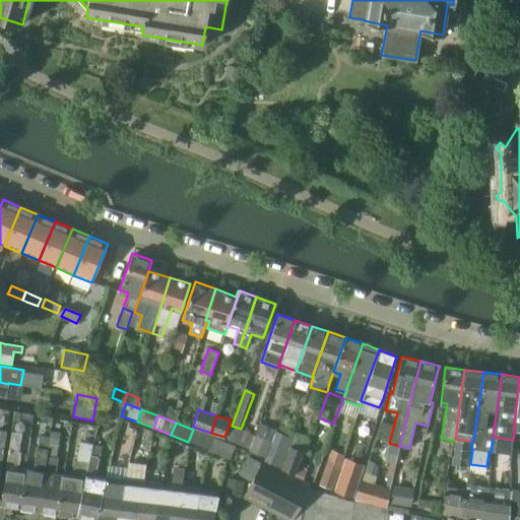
[(228,439),(247,449),(253,436),(233,427),(228,439)]
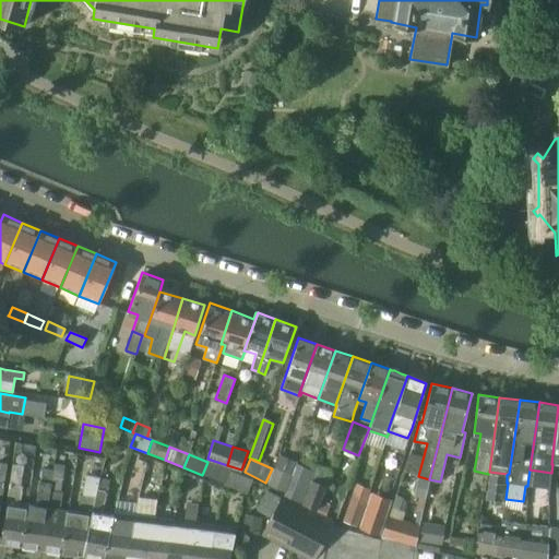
[(207,462),(202,475),(224,483),(225,484),(227,475),(229,471),(228,470),(207,462)]
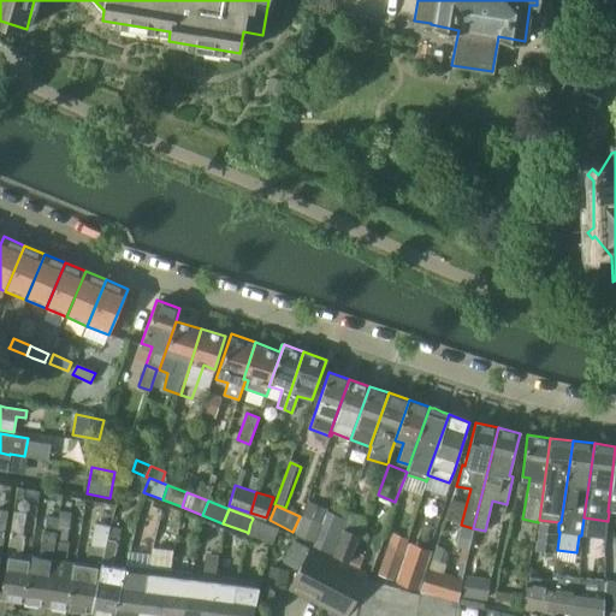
[(22,535),(25,514),(15,513),(11,533),(22,535)]
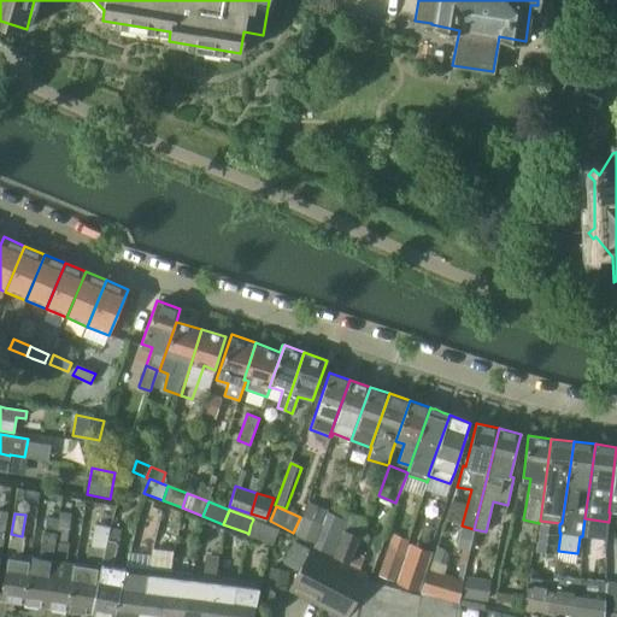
[(305,513),(295,534),(315,542),(322,521),(305,513)]
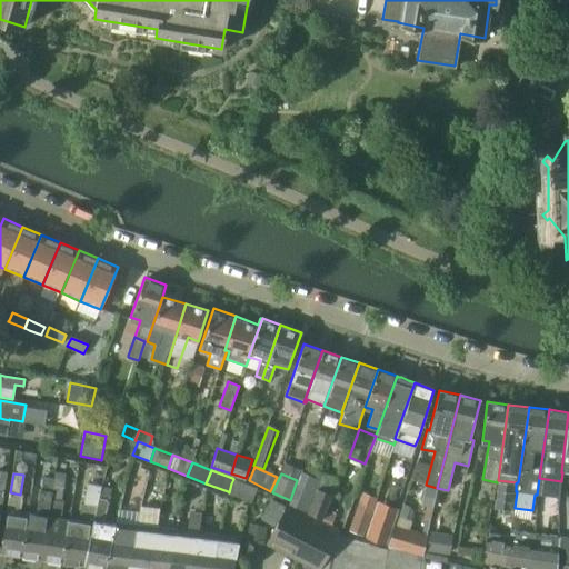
[(316,487),(306,511),(322,518),(338,479),(321,473),(318,482),(316,487)]
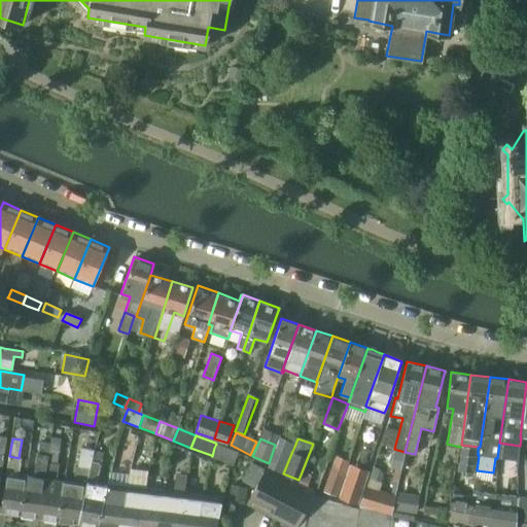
[(39,442),(38,453),(47,455),(48,444),(39,442)]
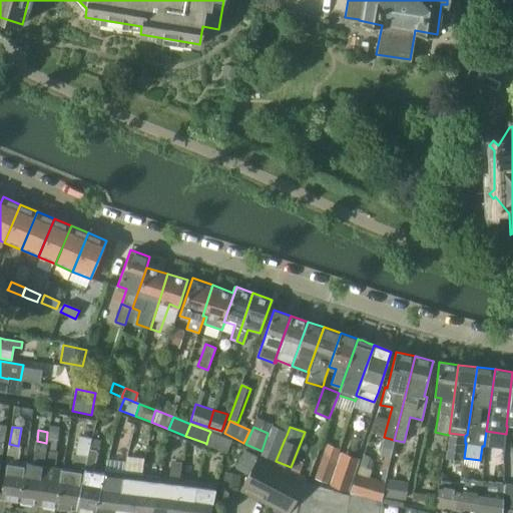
[(55,452),(57,433),(47,432),(46,443),(45,450),(55,452)]
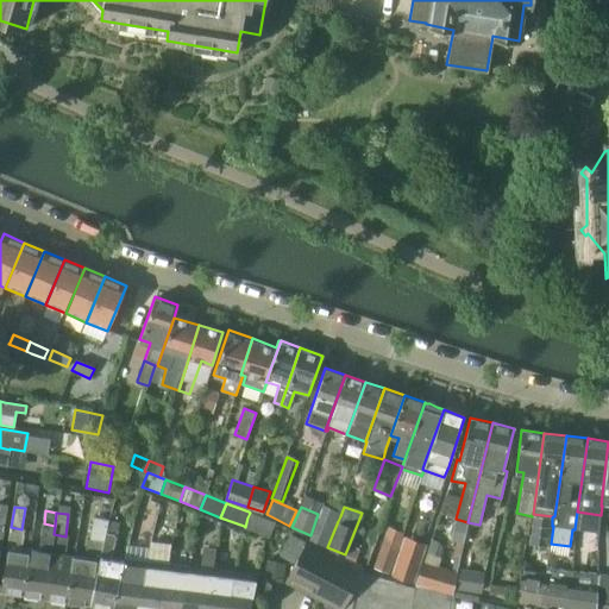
[(245,527),(244,529),(269,539),(275,523),(250,513),(248,518),(245,527)]
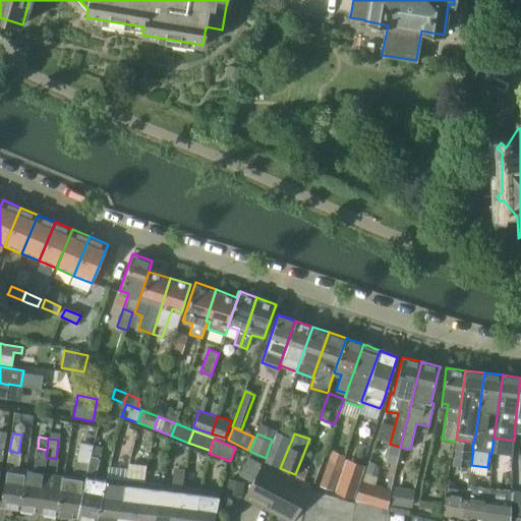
[(266,459),(265,462),(280,468),(289,446),(288,446),(286,445),(273,440),(272,442),(266,459)]
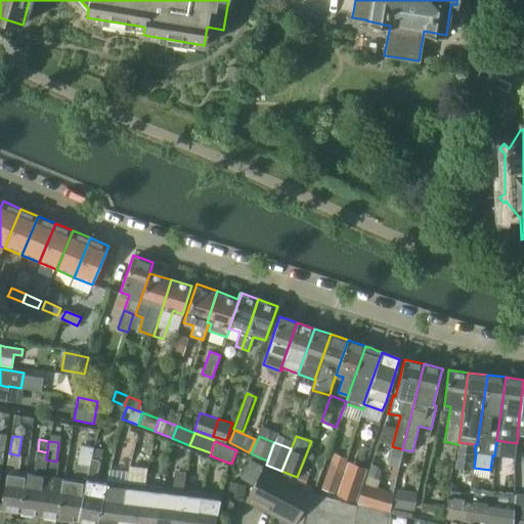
[(89,466),(92,448),(80,446),(77,464),(89,466)]
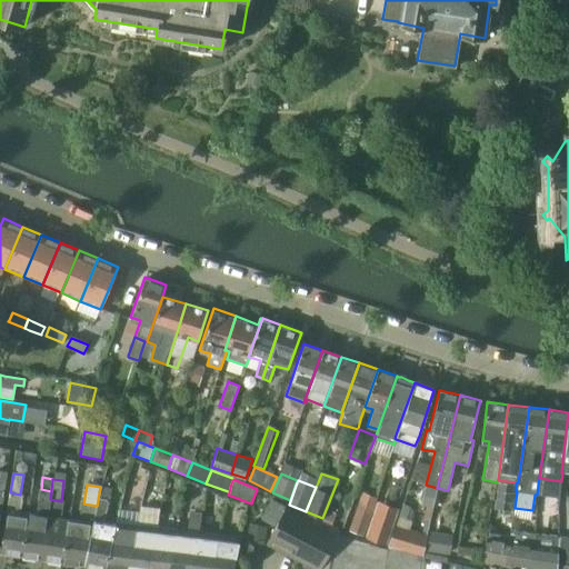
[(50,499),(51,491),(41,489),(39,489),(38,497),(36,515),(28,513),(22,555),(42,557),(50,499)]
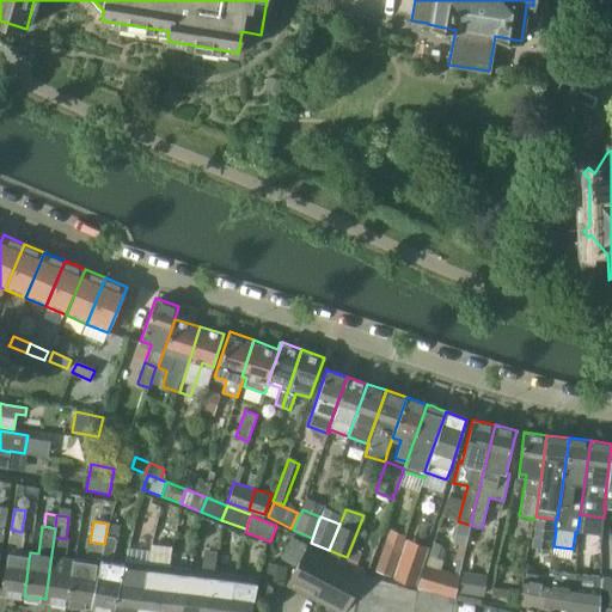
[(11,530),(8,549),(1,593),(24,597),(30,552),(20,551),(24,532),(22,532),(11,530)]
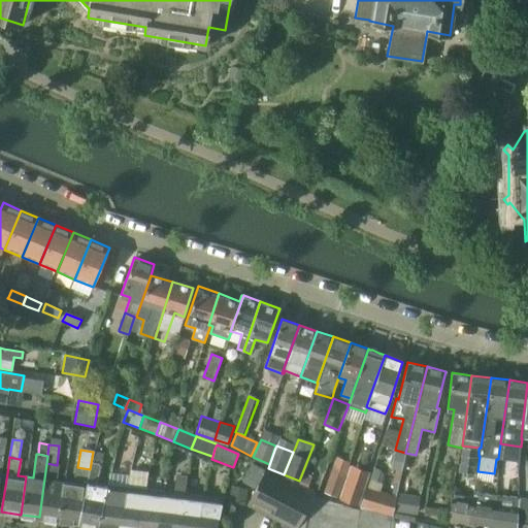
[(63,482),(56,481),(59,465),(57,465),(46,463),(39,517),(59,520),(63,482)]
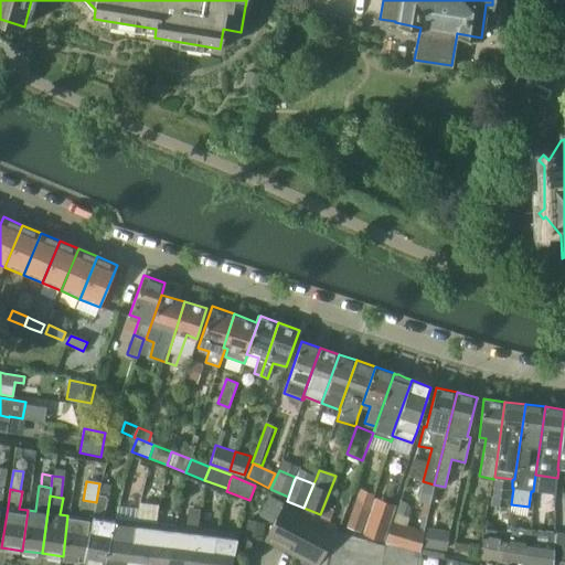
[(96,502),(83,558),(106,562),(114,521),(104,520),(108,498),(97,497),(96,502)]
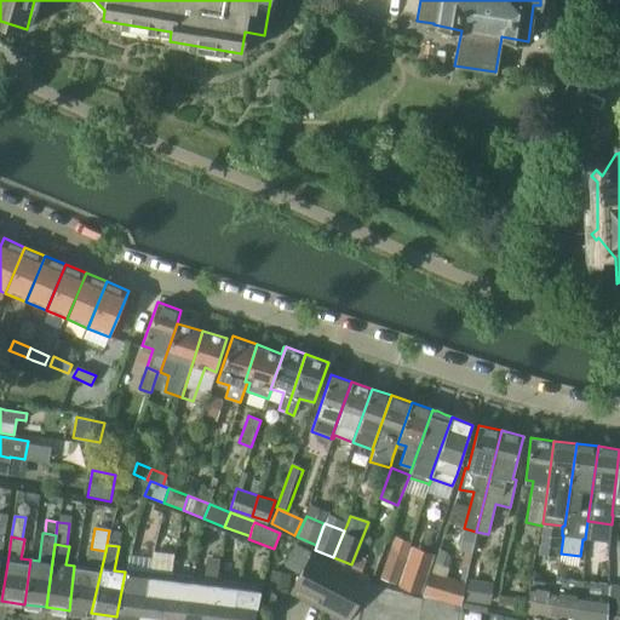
[(419,593),(434,554),(411,546),(397,585),(419,593)]
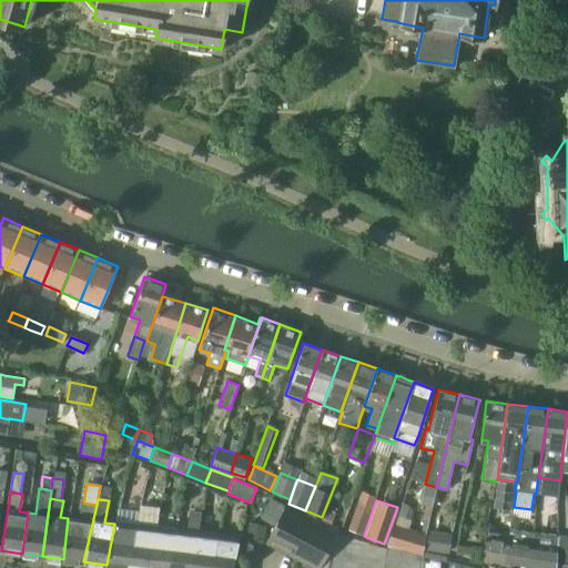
[(63,559),(83,561),(97,505),(83,503),(81,503),(78,519),(68,518),(63,559)]
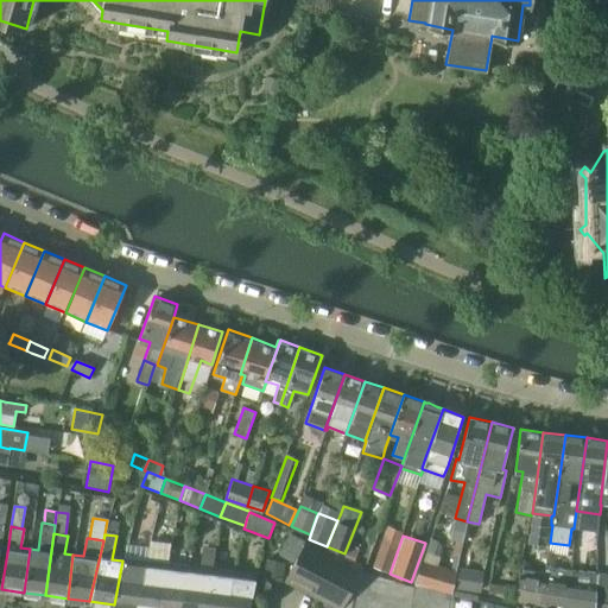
[(308,539),(305,542),(295,563),(286,578),(316,594),(342,607),(350,607),(361,571),(362,568),(337,556),(308,539)]
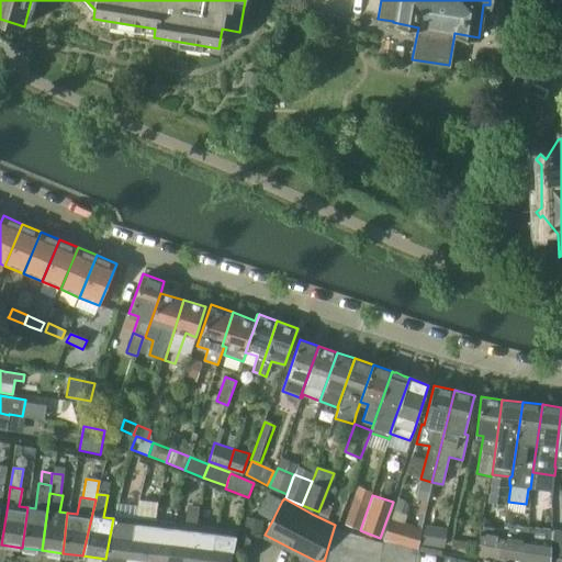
[(358,528),(367,504),(353,498),(345,524),(358,528)]
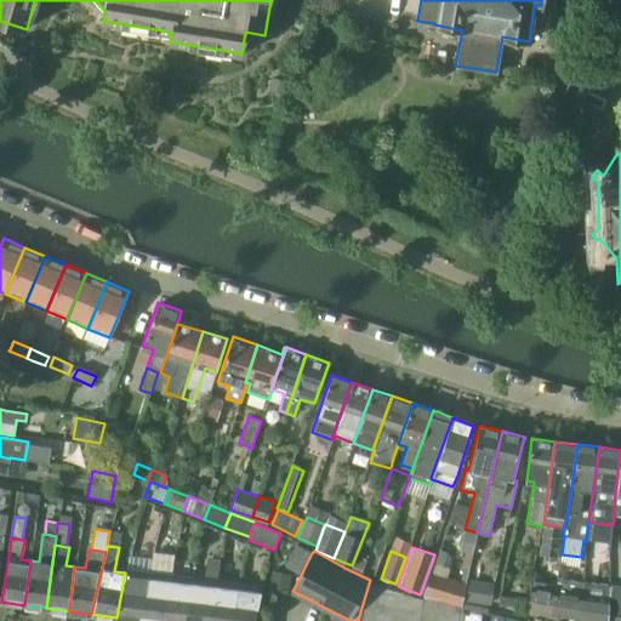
[(149,573),(147,573),(127,570),(126,574),(125,573),(117,617),(140,620),(149,573)]
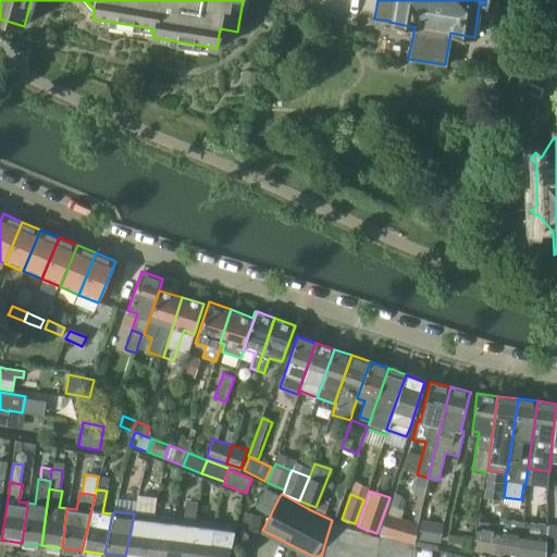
[(244,512),(242,531),(259,533),(262,515),(244,512)]
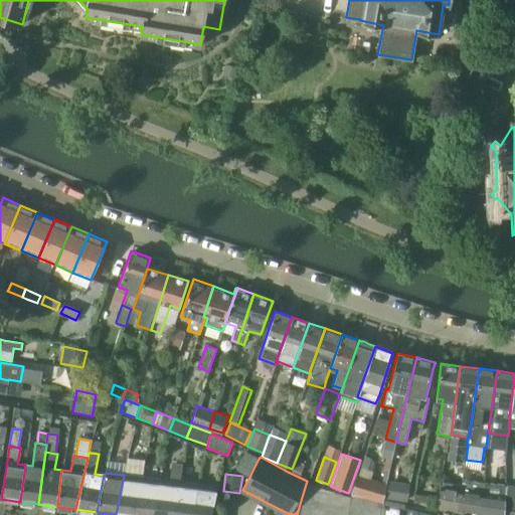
[(124,475),(116,514),(120,514),(134,514),(142,477),(124,475)]
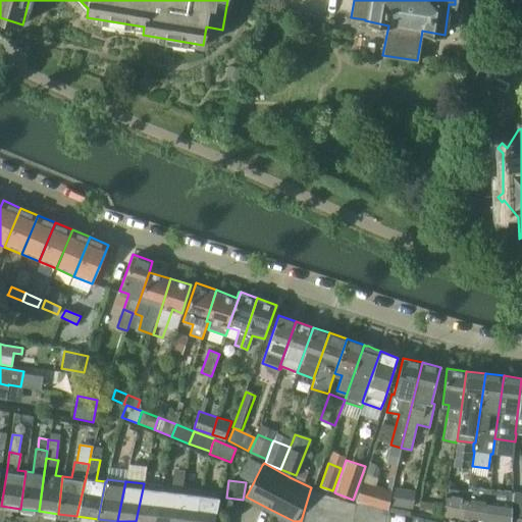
[(370,506),(382,509),(387,511),(393,490),(362,482),(355,501),(370,506)]
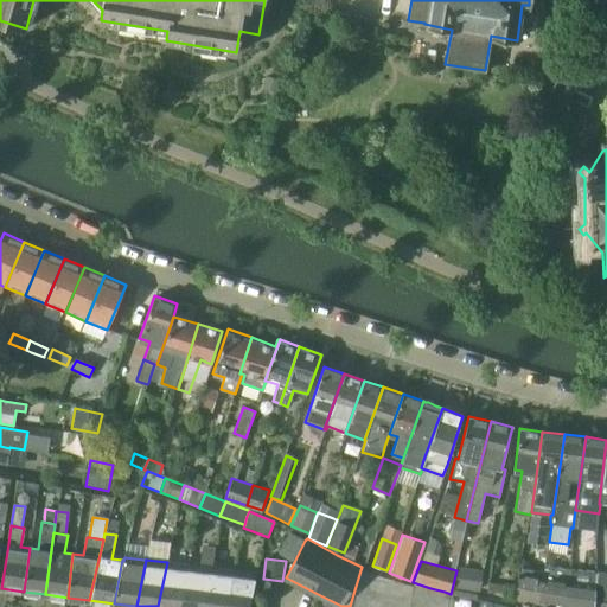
[(167,562),(158,606),(180,606),(189,566),(168,562),(167,562)]
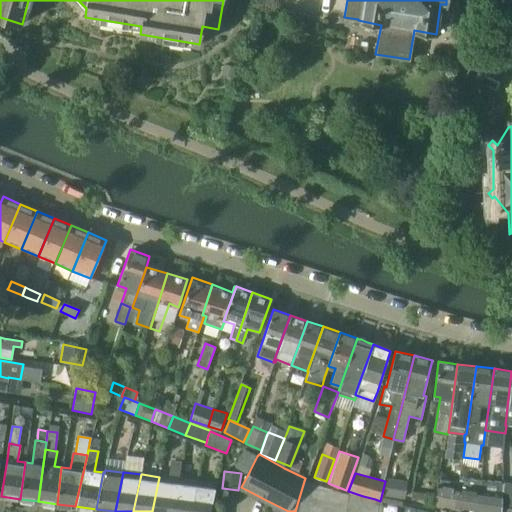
[(159,477),(152,511),(171,511),(177,479),(159,477)]
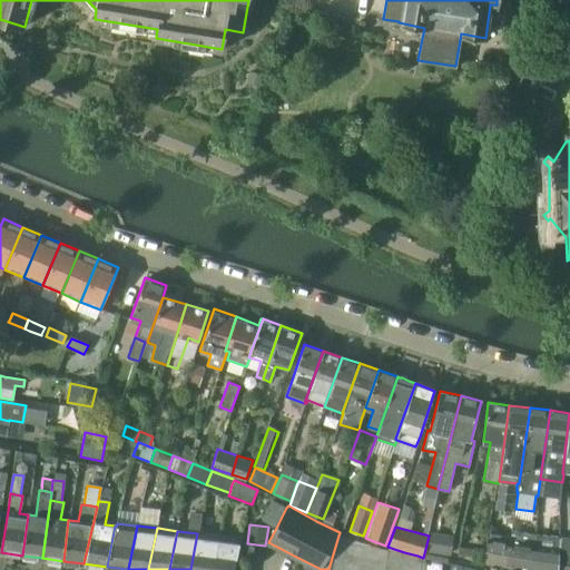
[(430,532),(428,552),(450,556),(453,537),(430,532)]
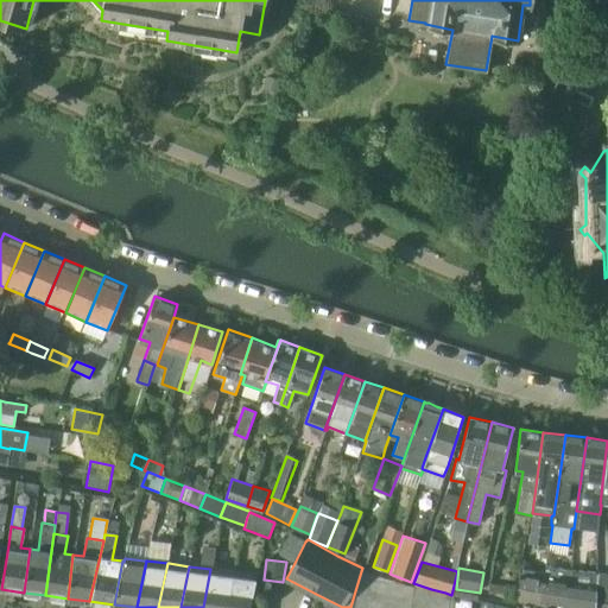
[(210,569),(203,607),(227,607),(234,571),(210,569)]
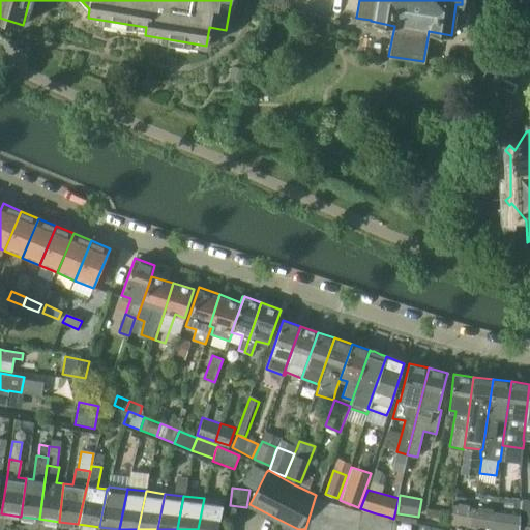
[(204,498),(198,529),(216,529),(223,505),(223,500),(204,498)]
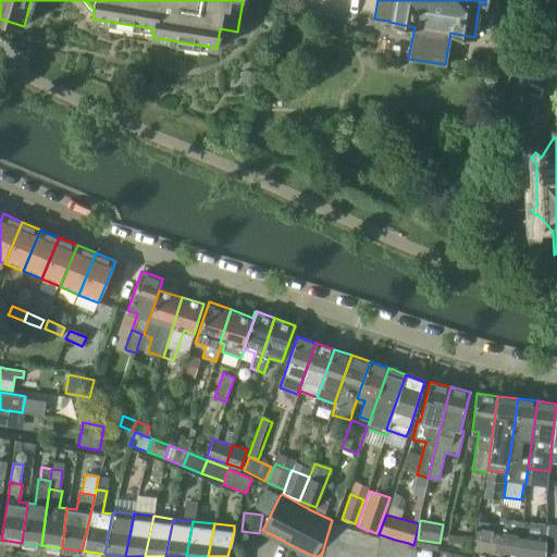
[(408,543),(395,540),(380,536),(379,539),(341,527),(341,525),(331,523),(321,556),(415,556),(416,551),(408,549),(408,543)]
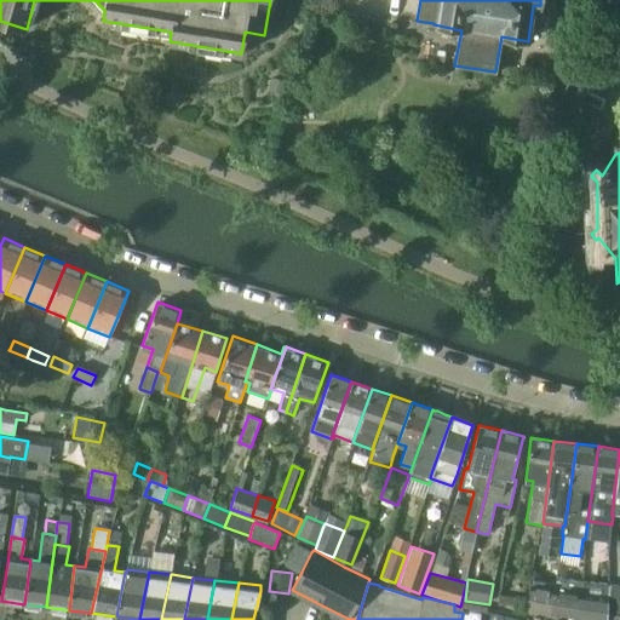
[(619,619),(619,584),(612,584),(609,597),(606,619),(619,619)]
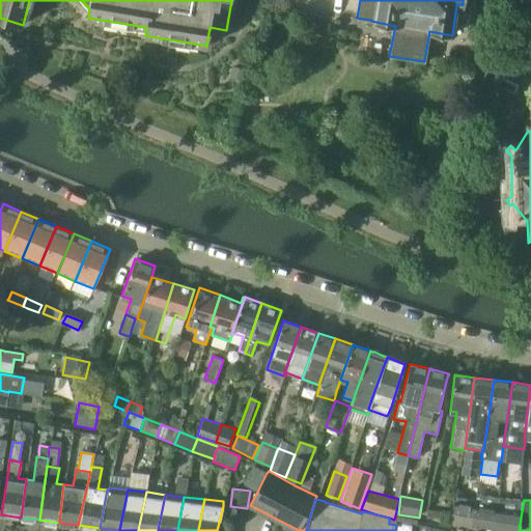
[(453,502),(450,522),(473,526),(476,506),(453,502)]
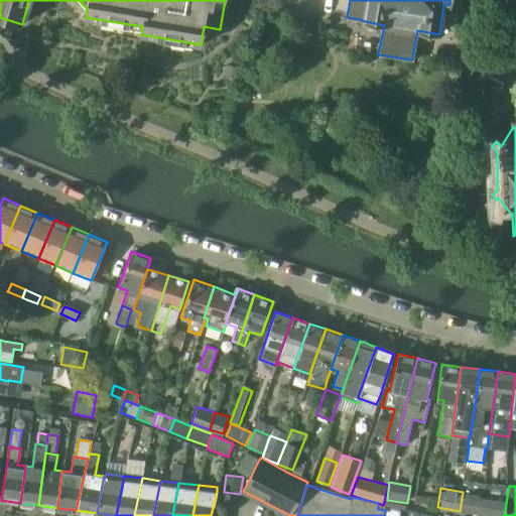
[(463,492),(460,511),(481,515),(484,494),(463,492)]
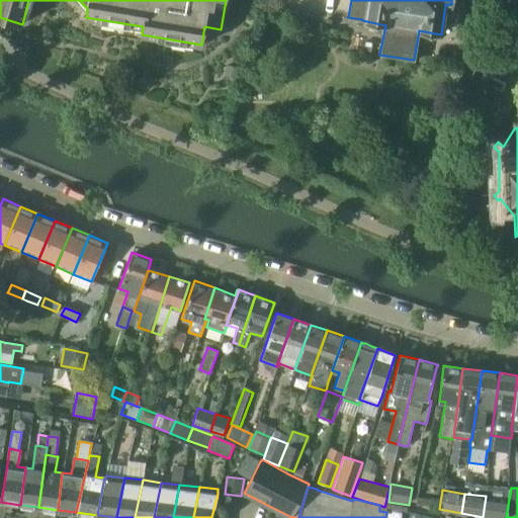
[(488,517),(506,517),(509,499),(486,496),(483,517),(488,517)]
